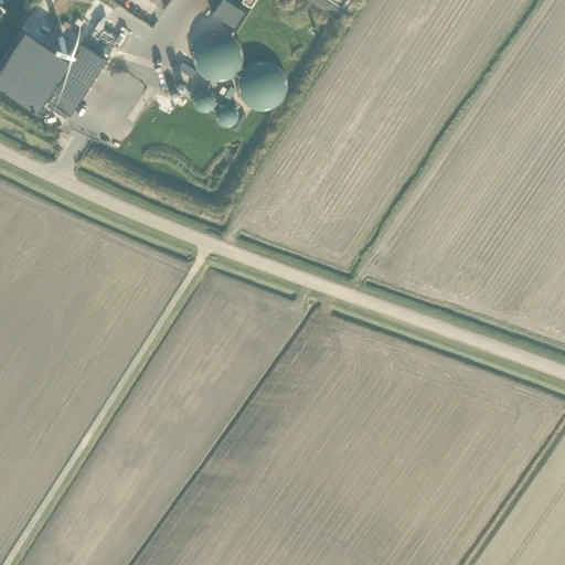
[(227,0),(219,0),(211,12),(234,28),(244,10),(227,0)]
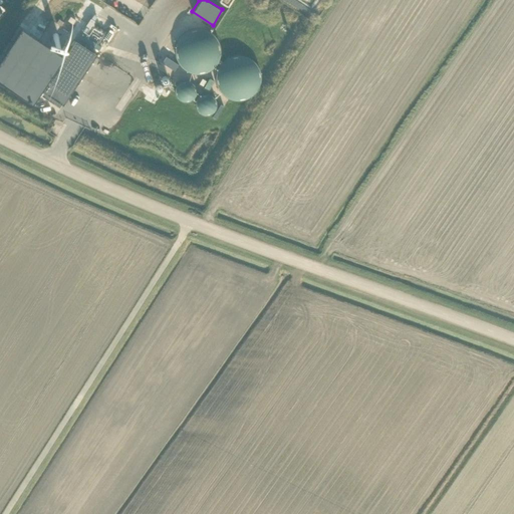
[(101,38),(103,33),(83,20),(80,24),(101,38)]
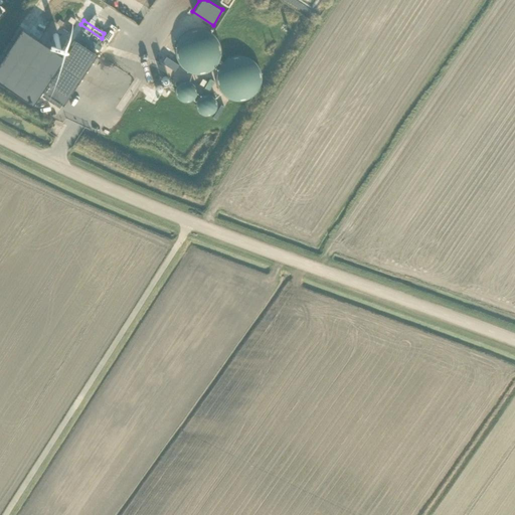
[(79,25),(77,29),(98,43),(101,38),(79,25)]
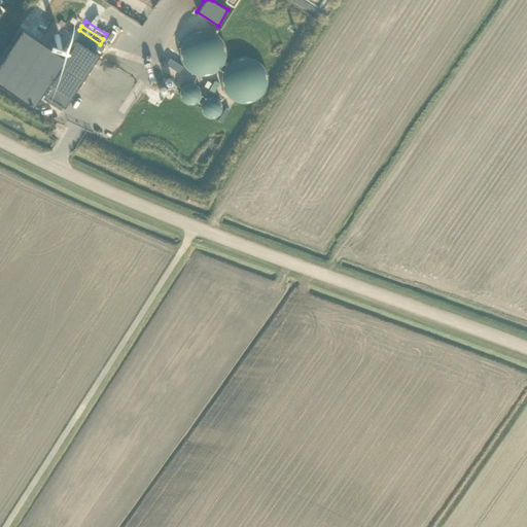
[(65,107),(99,56),(77,41),(65,59),(23,30),(0,63),(0,81),(35,105),(42,93),(65,107)]
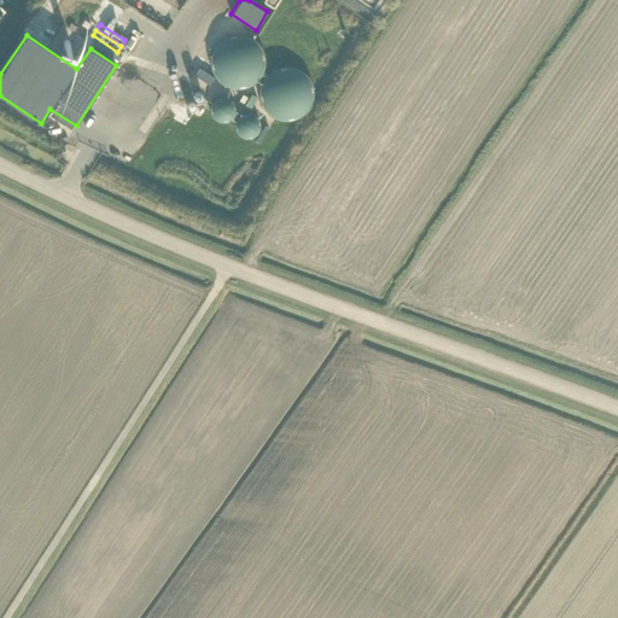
[(209,59),(209,63),(209,65),(210,68),(210,69),(210,71),(211,74),(213,76),(214,77),(215,80),(216,81),(219,83),(220,85),(222,86),(223,87),(226,88),(228,88),(231,89),(233,89),(235,89),(237,89),(239,89),(242,89),(244,88),(246,88),(249,87),(250,86),(252,85),(254,83),(256,82),(257,80),(258,79),(260,76),(261,74),(262,73),(262,70),(263,68),(263,65),(263,63),(263,60),(263,58),(262,56),(262,53),(261,52),(260,50),(258,47),(257,46),(256,44),(255,42),(252,41),(251,40),(249,39),(246,38),(244,36),(243,36),(240,35),(238,35),(235,35),(233,35),(231,36),(228,36),(227,38),(225,39),(222,39),(221,41),(219,42),(217,44),(215,45),(214,47),(213,48),(211,51),(211,53),(210,56),(210,58),(209,59)]
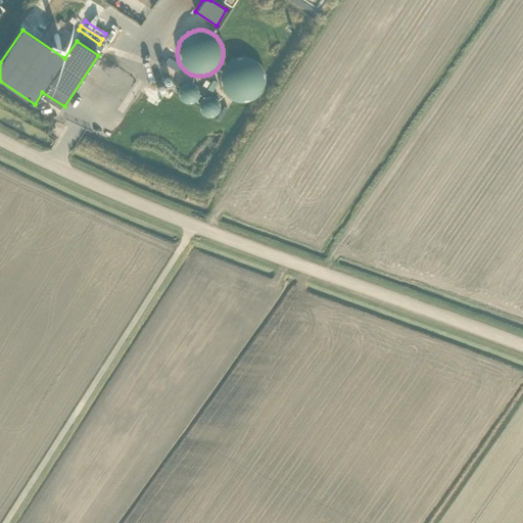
[(80,38),(100,52),(103,47),(82,34),(80,38)]
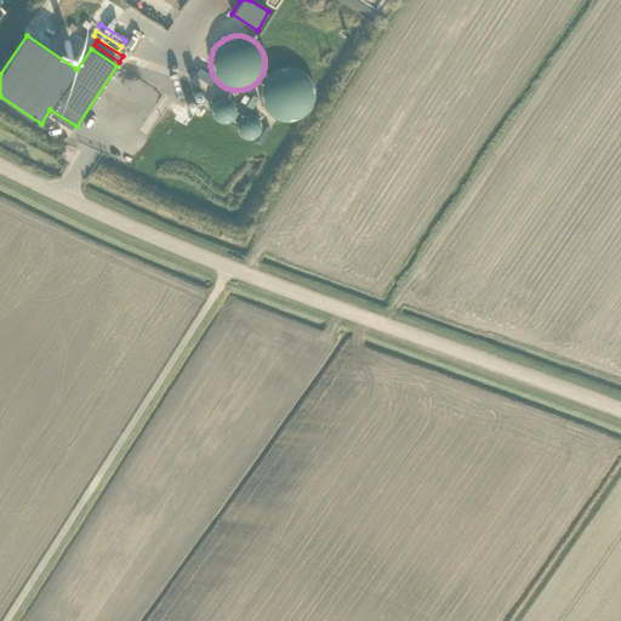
[(314,98),(314,95),(314,93),(314,91),(314,89),(313,86),(312,84),(312,83),(311,80),(308,78),(307,77),(306,75),(303,73),(302,72),(300,70),(297,70),(296,69),(294,69),(291,68),(289,68),(286,68),(284,68),(281,68),(280,69),(278,69),(275,70),(273,72),(272,73),(269,74),(268,77),(267,78),(265,80),(263,81),(263,84),(262,86),(261,87),(261,90),(260,92),(260,95),(260,97),(261,100),(261,102),(262,104),(262,107),(263,108),(265,110),(266,113),(268,114),(269,115),(271,117),(273,119),(275,119),(277,120),(279,121),(281,121),(284,123),(286,123),(289,123),(290,123),(292,123),(295,121),(297,120),(300,120),(301,119),(303,118),(305,117),(307,114),(308,113),(309,110),(311,109),(312,107),(313,104),(314,103),(314,101),(314,98)]
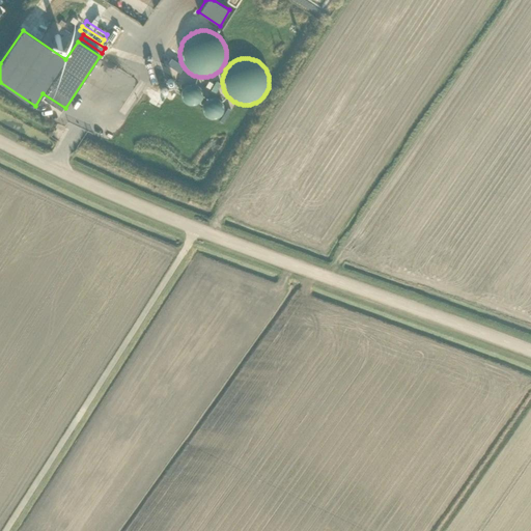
[(179,93),(179,95),(179,96),(179,98),(180,100),(180,101),(182,102),(183,103),(184,104),(185,105),(186,105),(187,106),(188,106),(190,106),(191,106),(192,106),(194,106),(195,105),(196,105),(197,104),(198,103),(199,102),(200,101),(200,100),(201,99),(201,98),(201,95),(201,94),(201,92),(200,91),(200,90),(199,89),(198,88),(197,87),(196,86),(195,85),(194,85),(193,85),(192,84),(190,84),(189,84),(188,85),(187,85),(185,86),(184,86),(183,87),(182,88),(182,89),(180,90),(180,92),(179,93)]
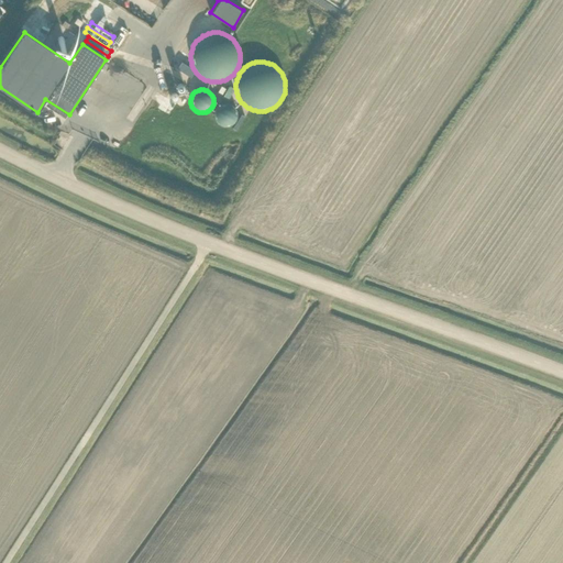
[(213,113),(213,116),(213,117),(213,119),(214,120),(214,121),(216,122),(217,123),(218,124),(219,125),(220,125),(221,127),(222,127),(223,128),(225,128),(227,127),(228,127),(229,127),(231,125),(232,124),(233,124),(234,123),(234,122),(235,120),(235,119),(236,118),(236,116),(236,114),(235,113),(235,111),(235,110),(234,109),(233,108),(232,107),(231,106),(230,106),(229,105),(228,105),(225,105),(224,105),(223,105),(221,105),(220,105),(219,106),(218,107),(217,108),(216,109),(214,110),(214,111),(213,112),(213,113)]
